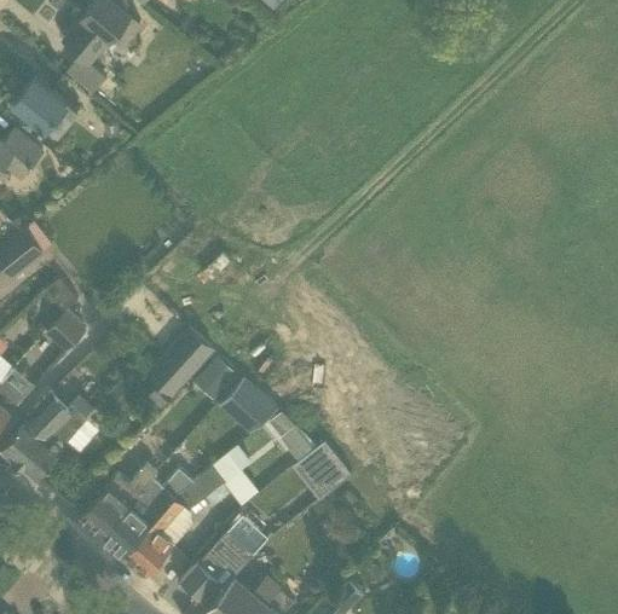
[(92,92),(104,77),(87,63),(96,54),(109,38),(120,47),(139,23),(128,15),(130,13),(123,9),(127,5),(121,0),(114,0),(113,0),(94,0),(82,16),(84,17),(64,41),(80,54),(65,71),(92,92)]
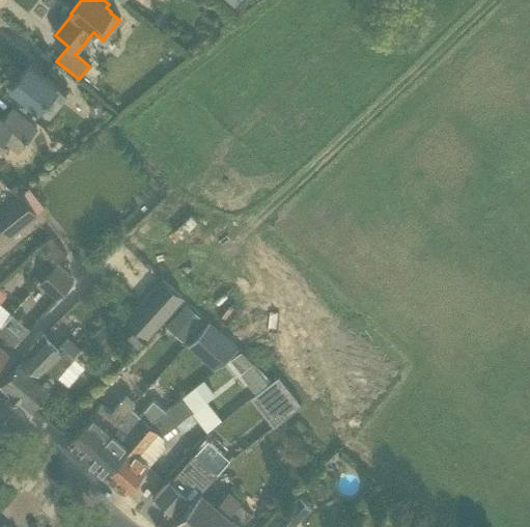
[(202,36),(197,40),(199,47),(204,48),(210,44),(207,38),(202,36)]
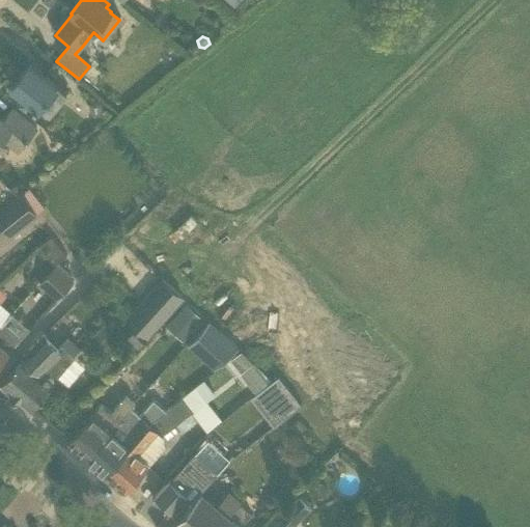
[(29,66),(10,88),(48,118),(65,95),(29,66)]
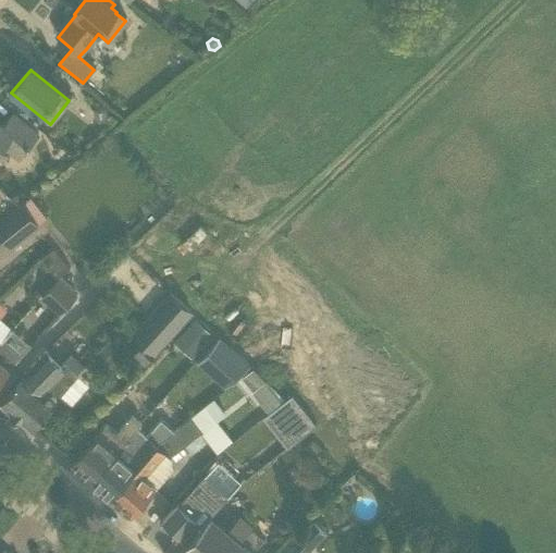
[(0,150),(2,148),(17,161),(38,136),(13,117),(2,128),(0,126),(0,150)]
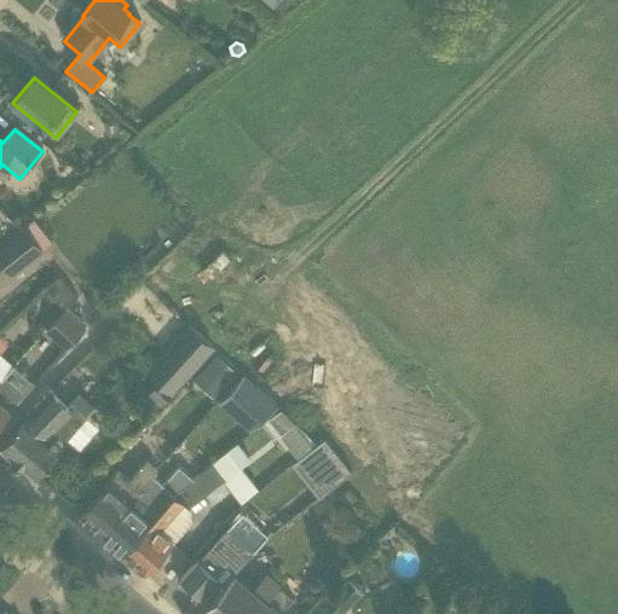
[(21,232),(0,248),(0,288),(42,255),(40,253),(22,231),(21,232)]
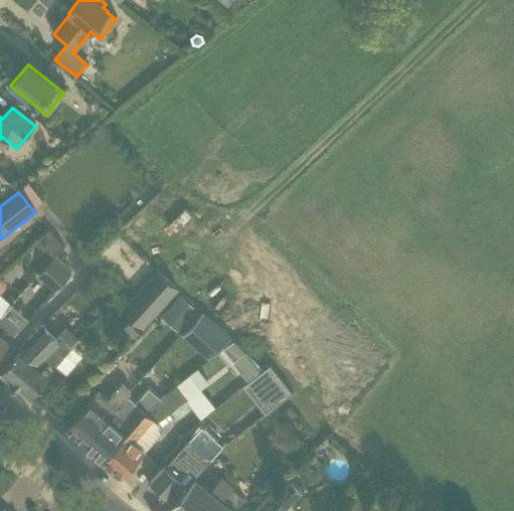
[(48,231),(37,241),(45,250),(53,259),(63,249),(48,231)]
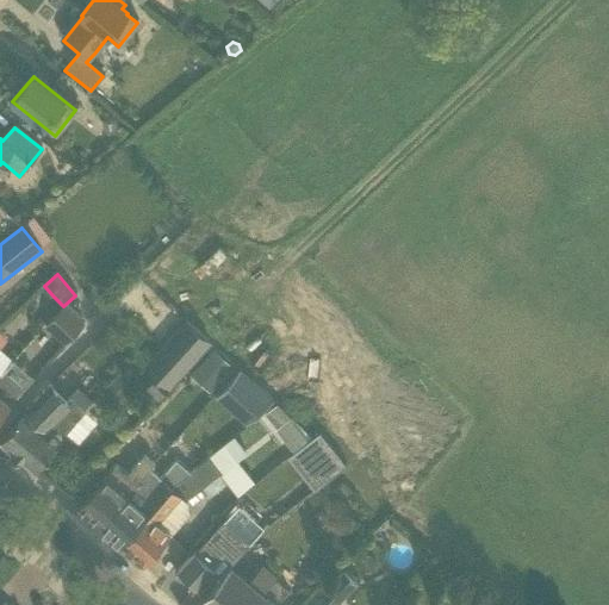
[(63,306),(44,328),(64,345),(84,325),(63,306)]
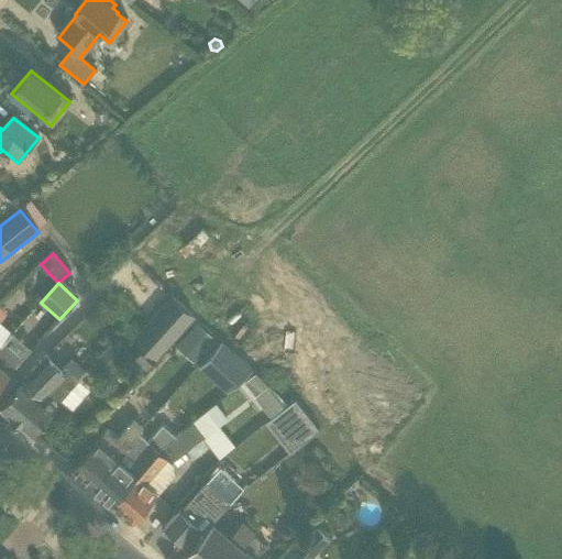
[(169,344),(194,319),(172,299),(149,326),(168,344),(169,344)]
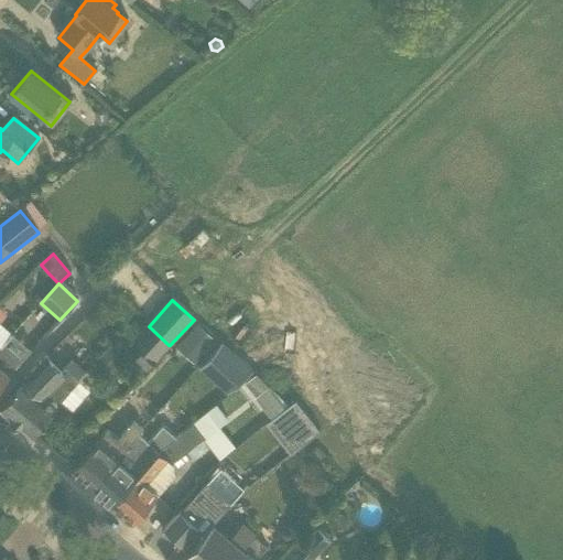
[(197,326),(183,342),(201,358),(215,343),(197,326)]
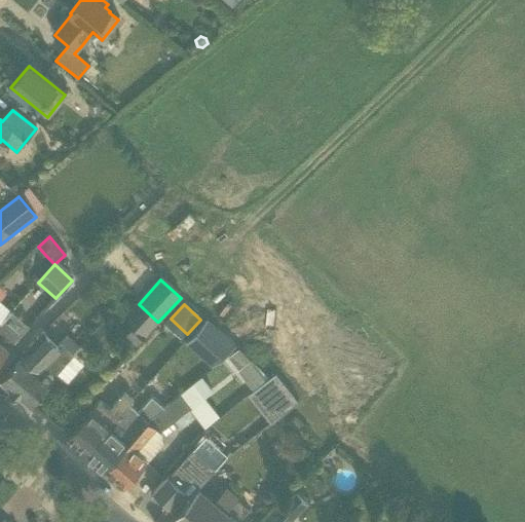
[(207,321),(196,333),(223,358),(235,347),(207,321)]
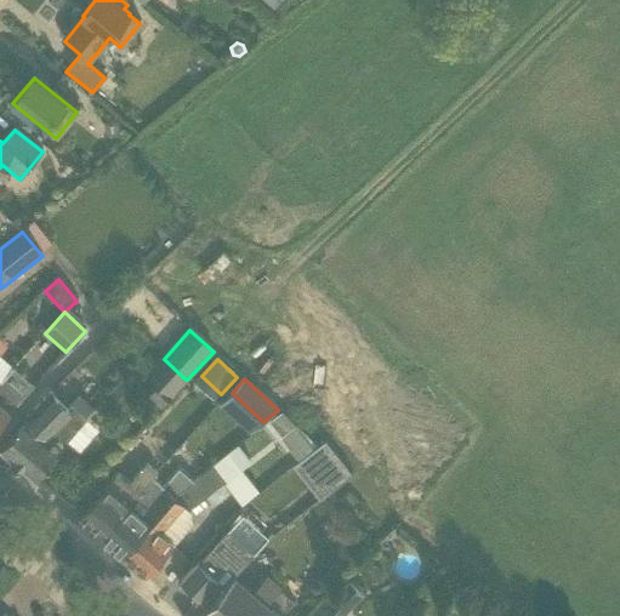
[(0,425),(21,401),(0,385),(0,425)]
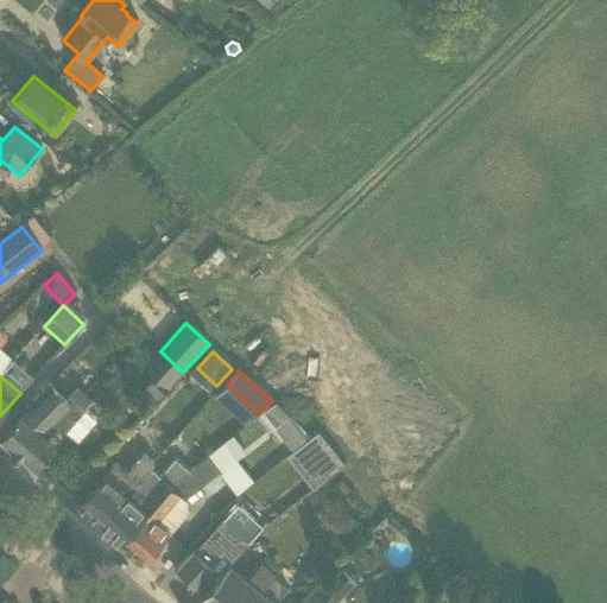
[(118,379),(111,386),(122,398),(130,389),(118,379)]
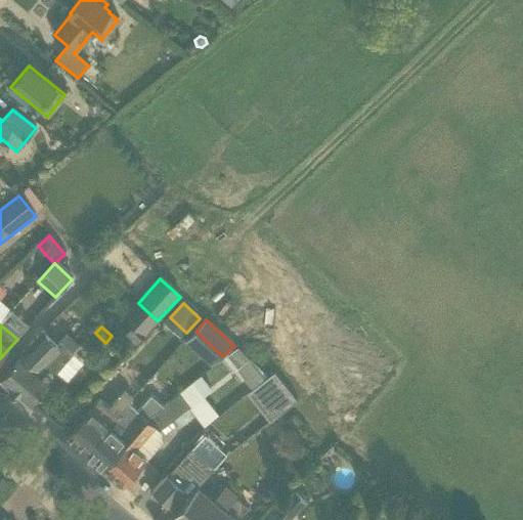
[(23,351),(0,378),(0,380),(10,390),(17,396),(17,395),(18,396),(30,383),(28,380),(39,367),(36,364),(42,357),(48,362),(55,354),(51,351),(57,344),(43,331),(23,351)]
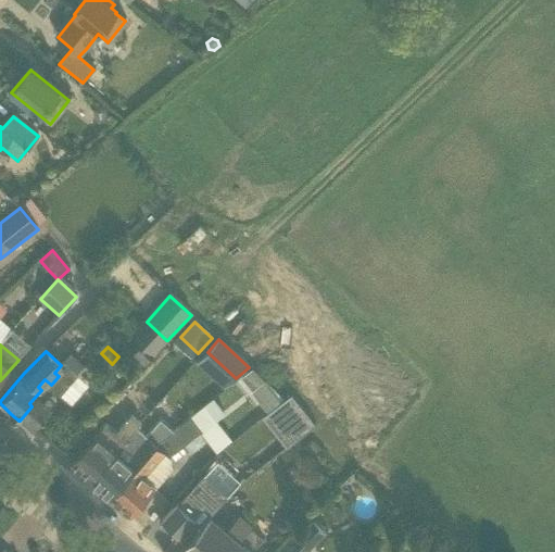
[(72,356),(64,364),(76,376),(84,368),(72,356)]
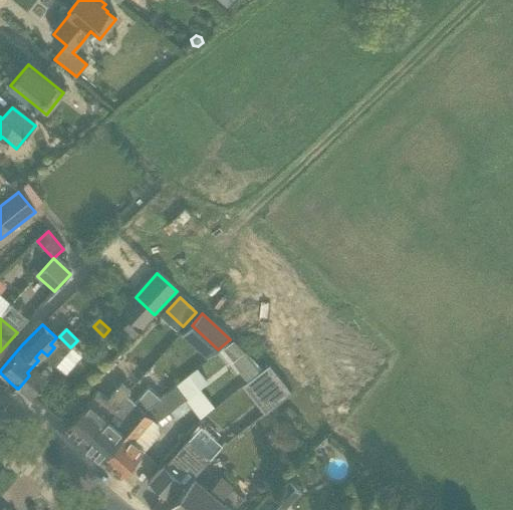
[(29,375),(18,389),(29,398),(51,371),(43,364),(47,360),(66,376),(81,357),(70,347),(59,336),(57,339),(56,337),(50,344),(54,347),(47,355),(41,350),(35,357),(38,360),(27,372),(29,375)]
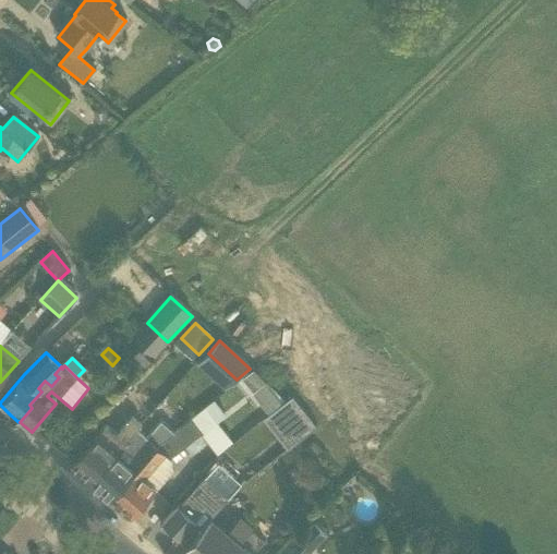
[(241,381),(252,394),(265,385),(253,372),(241,381)]
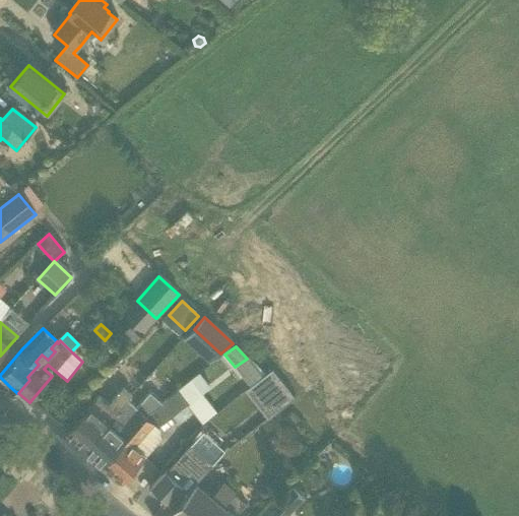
[(257,383),(279,411),(296,399),(273,371),(257,383)]
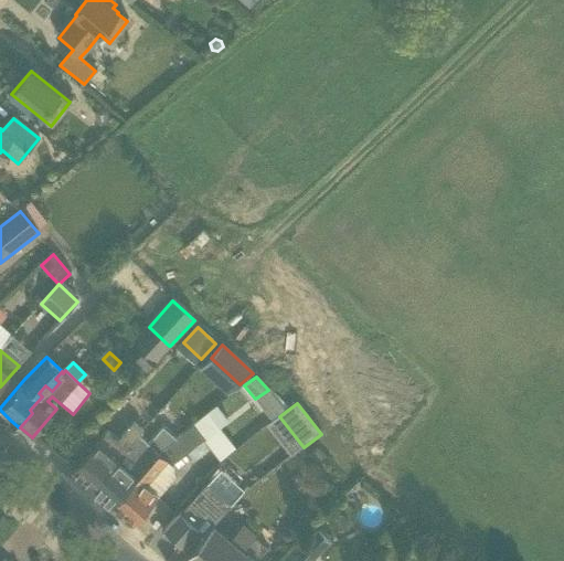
[(158,454),(113,507),(134,526),(158,497),(146,487),(168,462),(171,466),(203,442),(220,462),(235,450),(220,430),(208,414),(204,416),(163,448),(158,454)]
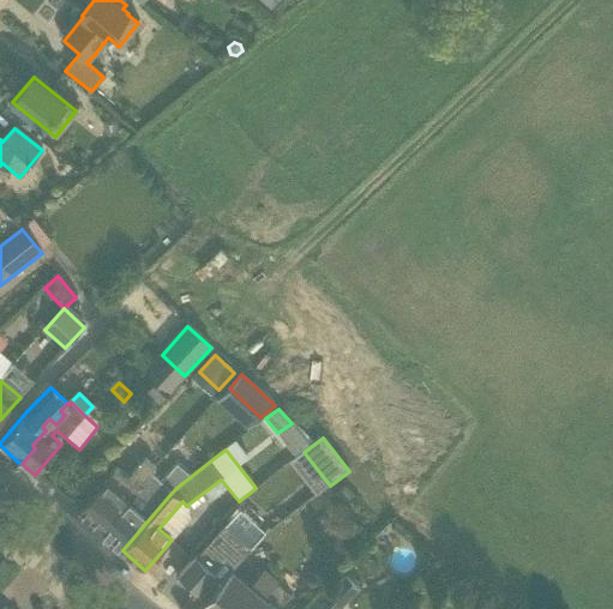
[(154,468),(145,460),(144,459),(126,480),(115,470),(106,482),(104,481),(78,512),(100,531),(150,475),(154,468)]
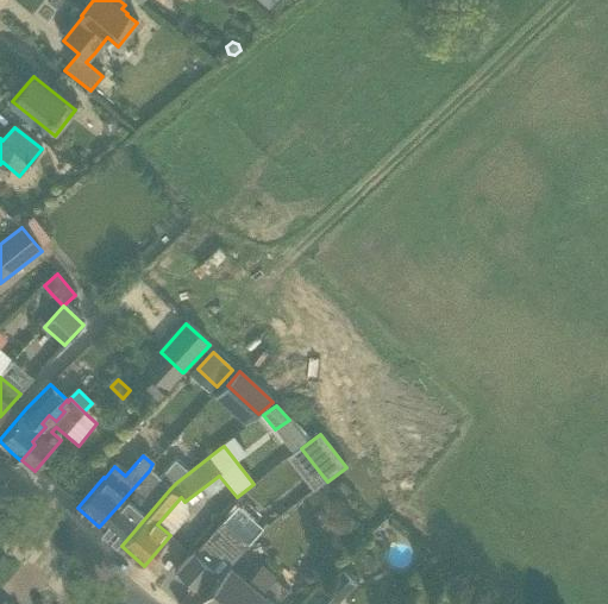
[(169,490),(149,471),(99,527),(121,546),(169,490)]
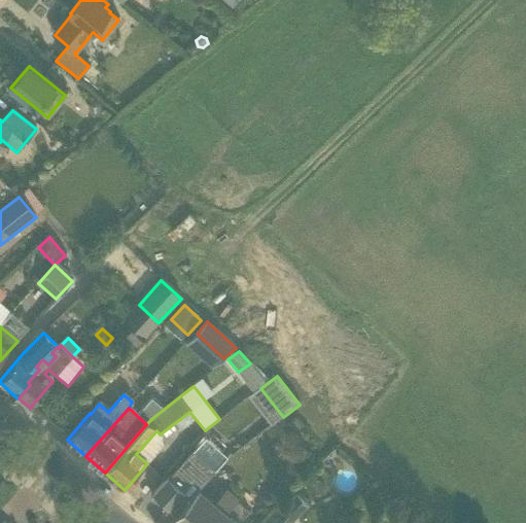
[(193,451),(151,498),(168,513),(170,512),(175,517),(198,490),(215,471),(193,451)]
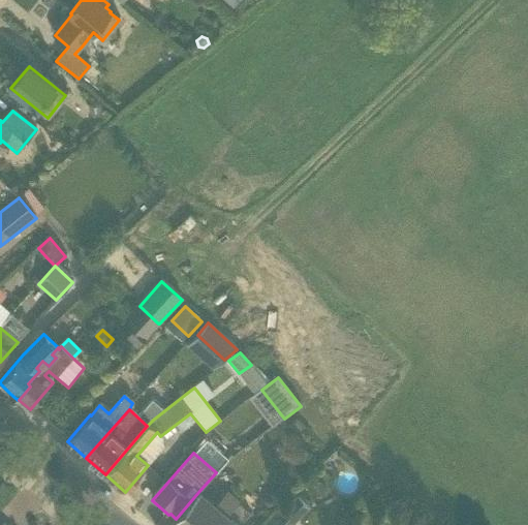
[(266,500),(277,511),(311,473),(300,463),(266,500)]
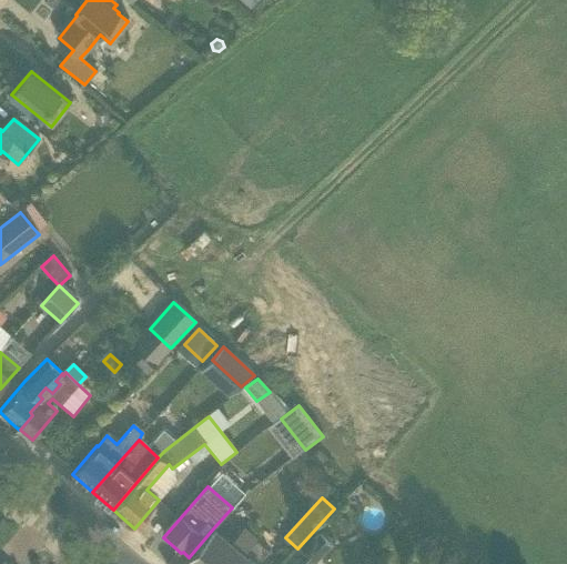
[(243,530),(242,532),(231,544),(213,529),(189,557),(184,562),(185,563),(261,563),(269,554),(255,544),(257,542),(243,530)]
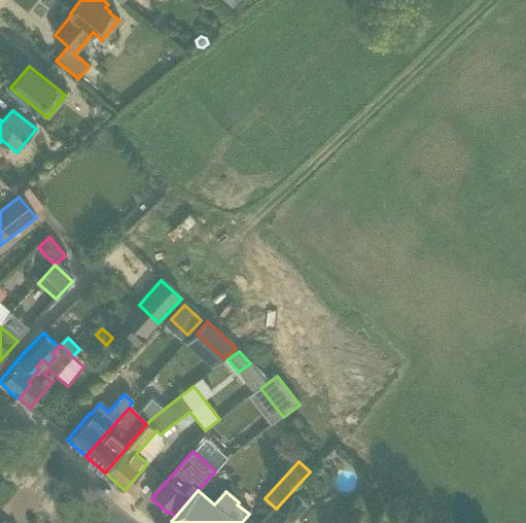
[(295,494),(275,516),(282,522),(291,522),(308,507),(295,494)]
